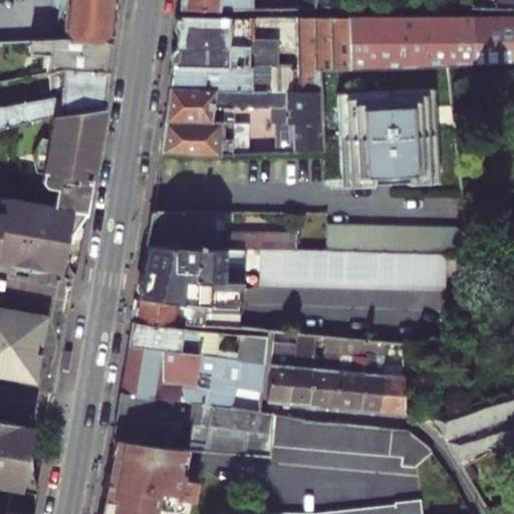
[(66,0),(63,35),(110,37),(114,0),(66,0)]
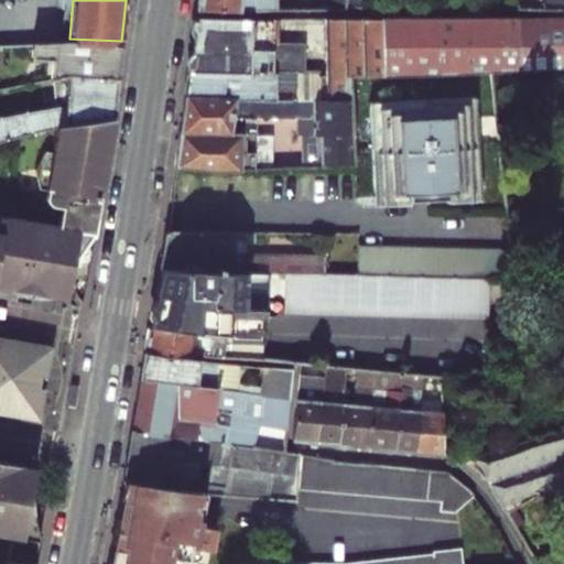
[(201,0),(199,12),(245,13),(279,12),(278,0),(201,0)]
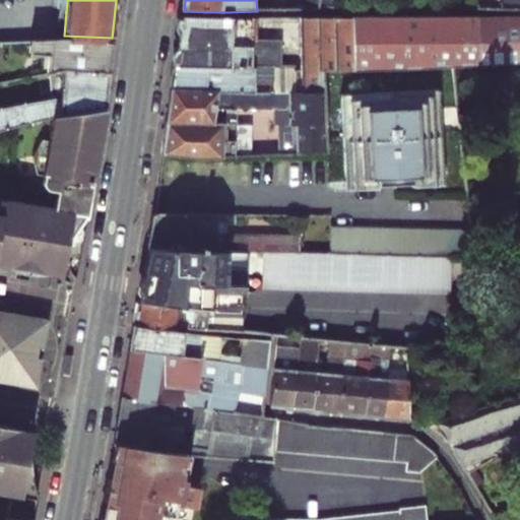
[(320,0),(319,8),(339,8),(339,0),(320,0)]
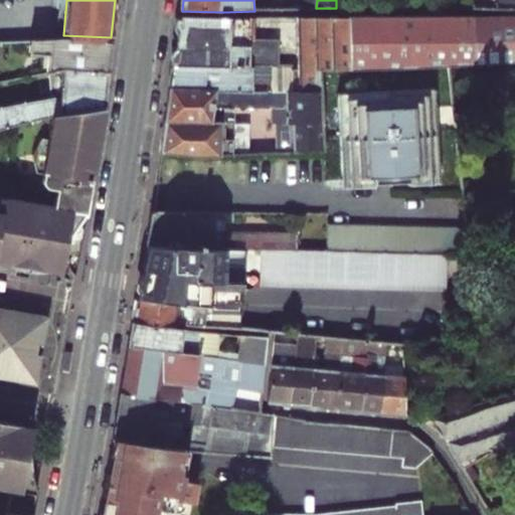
[(349,70),(449,66),(474,64),(472,19),(472,17),(346,19),(349,70)]
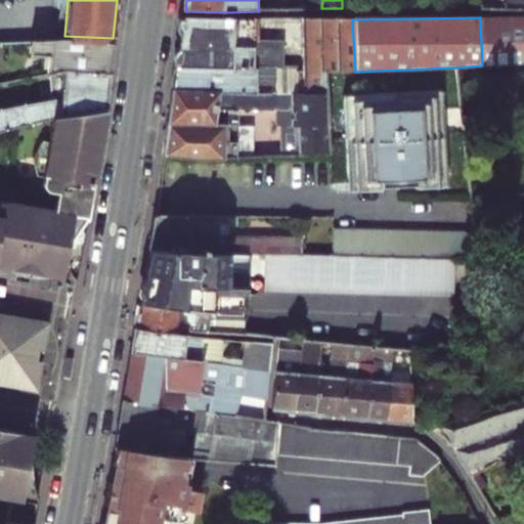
[(523,17),(480,19),(482,66),(523,61),(523,17)]
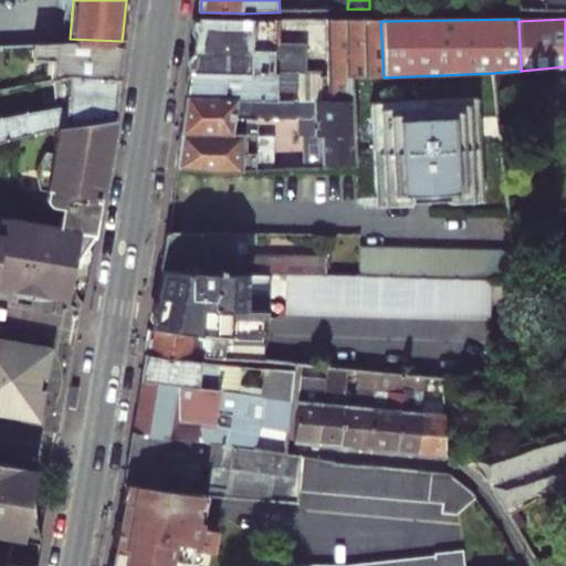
[(199,20),(191,73),(311,75),(311,45),(279,44),(280,21),(199,20)]
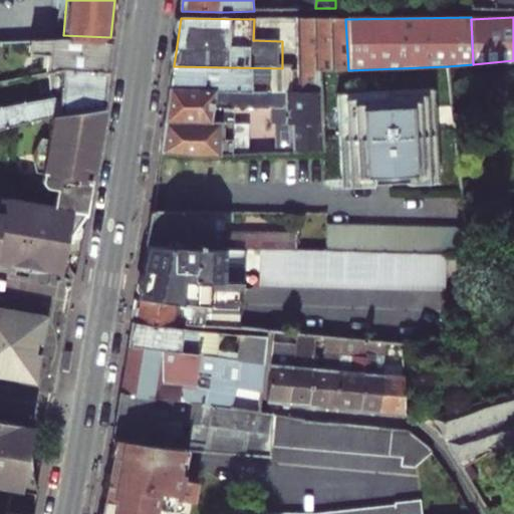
[(345,19),(296,18),(299,70),(321,71),(348,70),(345,19)]
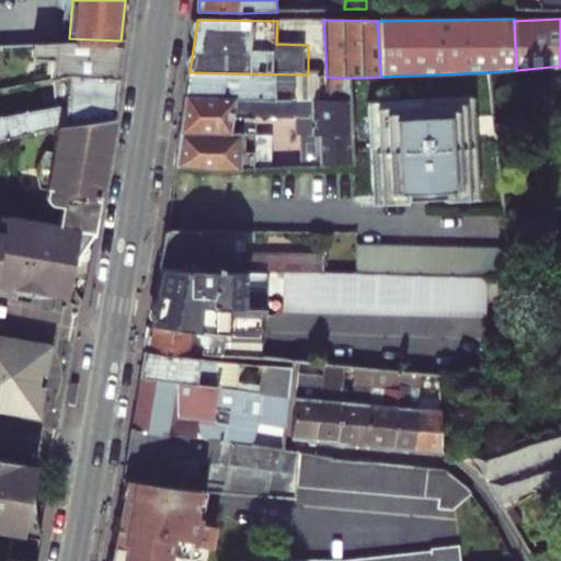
[(69,38),(34,41),(34,56),(54,56),(54,73),(71,73),(117,75),(121,41),(69,38)]
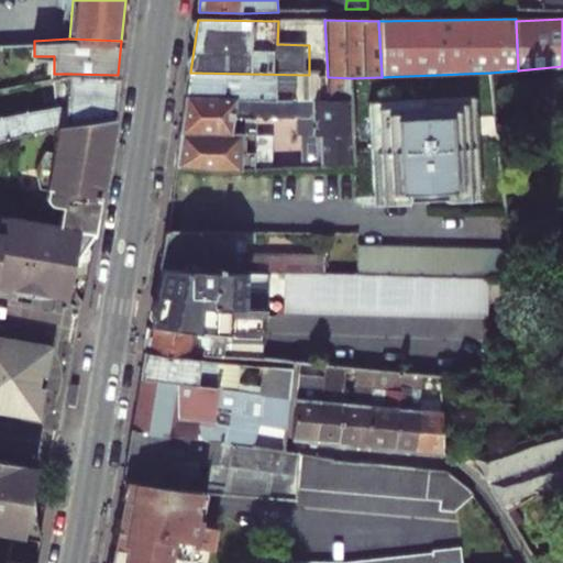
[(190,73),(186,97),(324,99),(323,77),(322,75),(309,75),(190,73)]
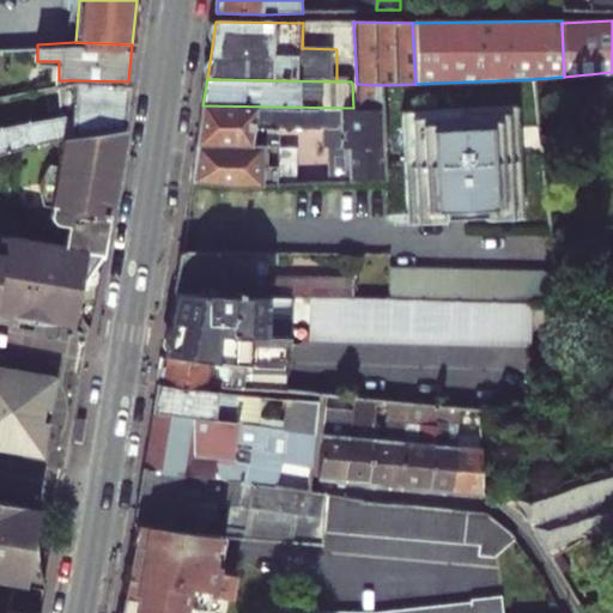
[(128,82),(78,80),(76,116),(68,113),(0,129),(0,153),(59,140),(121,125),(123,123),(128,82)]
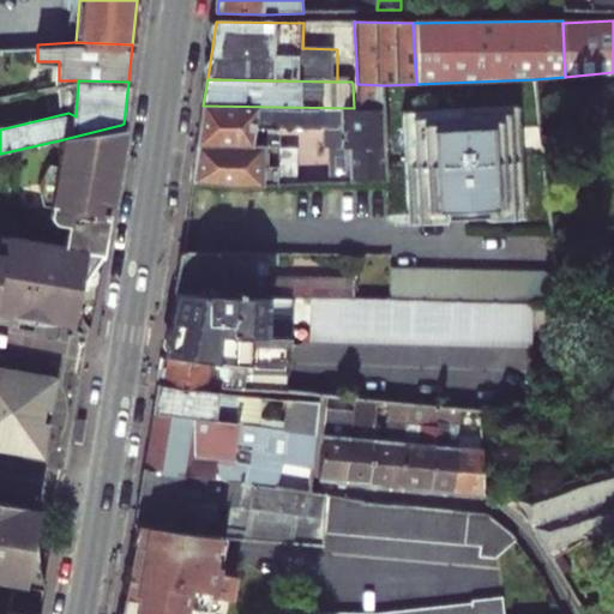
[(357,84),(353,84),(354,108),(385,109),(384,85),(357,84)]
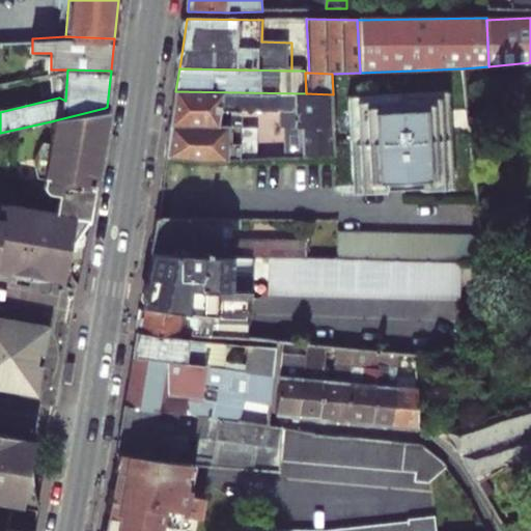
[(298,109),(297,127),(334,127),(333,94),(306,93),(175,91),(171,126),(241,127),(241,108),(298,109)]
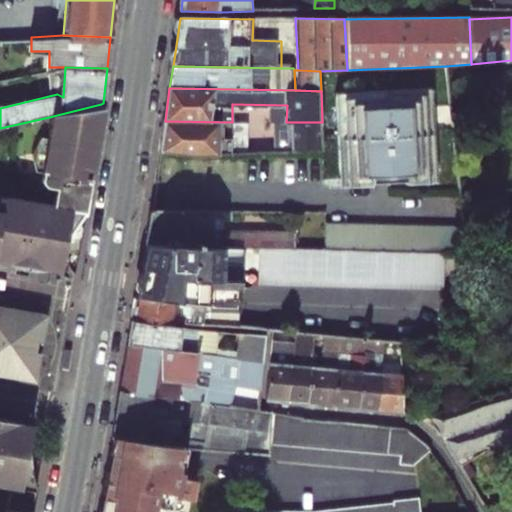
[(433,93),(336,96),(339,182),(370,181),(387,180),(387,190),(389,189),(389,180),(405,180),(436,179),(433,93)]
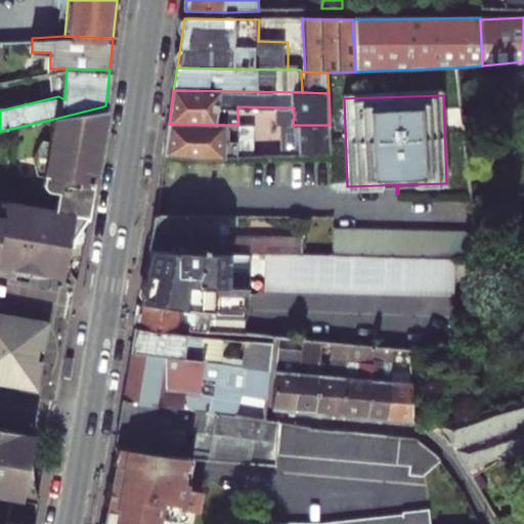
[(75,276),(92,180),(85,179),(87,172),(94,173),(101,133),(99,132),(103,106),(50,120),(47,139),(40,139),(33,156),(35,174),(42,174),(41,177),(42,180),(43,183),(44,185),(46,187),(48,188),(51,189),(54,189),(52,206),(0,197),(0,264),(61,273),(61,271),(71,264),(75,276)]
